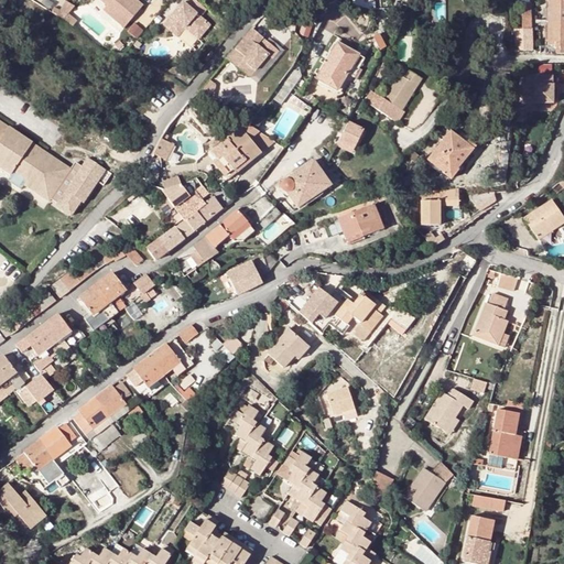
[(120,19),(117,22),(127,31),(144,10),(132,0),(93,0),(97,3),(99,0),(109,9),(120,19)]
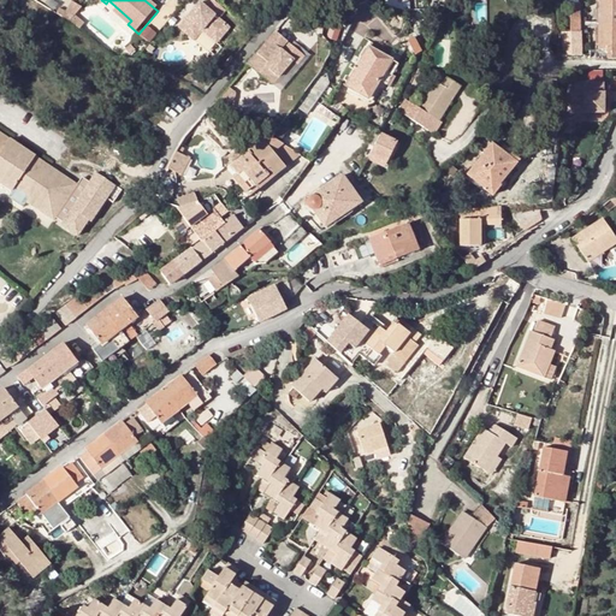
[(615,0),(600,0),(600,25),(615,24),(615,0)]
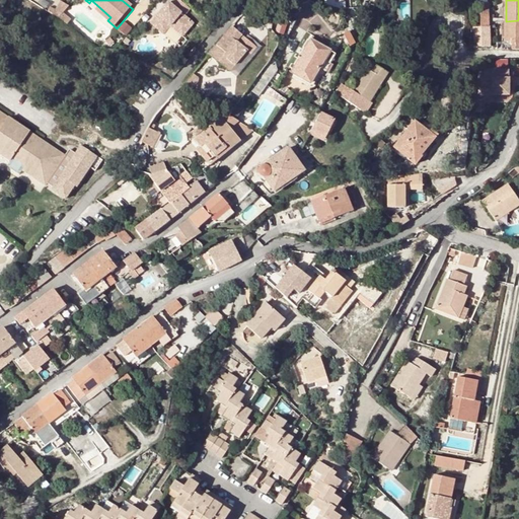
[(169,5),(153,27),(166,38),(173,28),(186,39),(196,25),(186,18),(192,11),(179,1),(173,8),(169,5)]
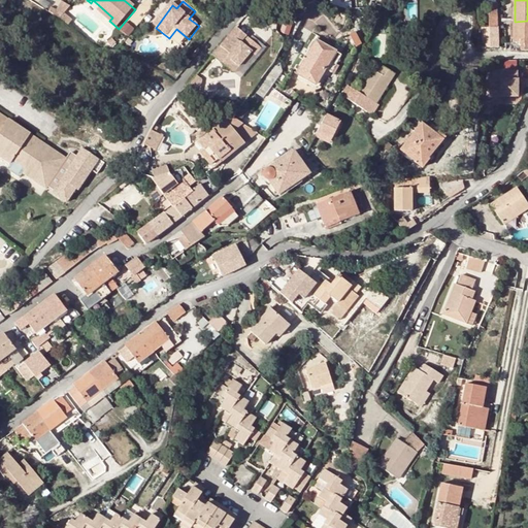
[(102,8),(99,12),(109,21),(112,18),(102,8)]
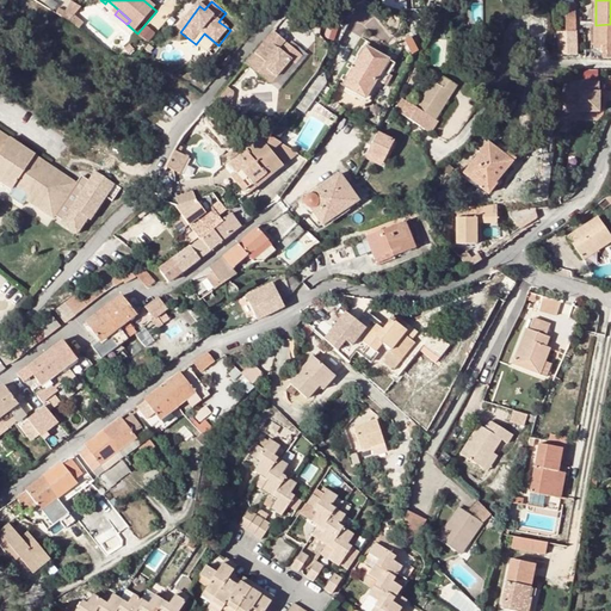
[(603,50),(610,50),(610,24),(596,25),(596,50),(603,50)]
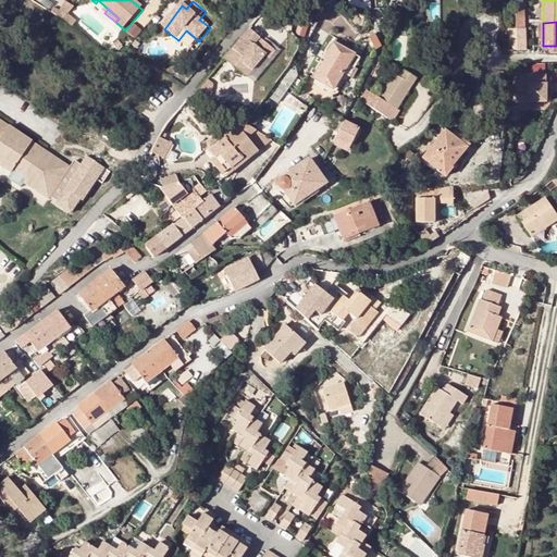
[(234,49),(225,59),(247,78),(254,71),(258,73),(260,71),(276,51),(251,29),(249,29),(243,38),(234,49)]
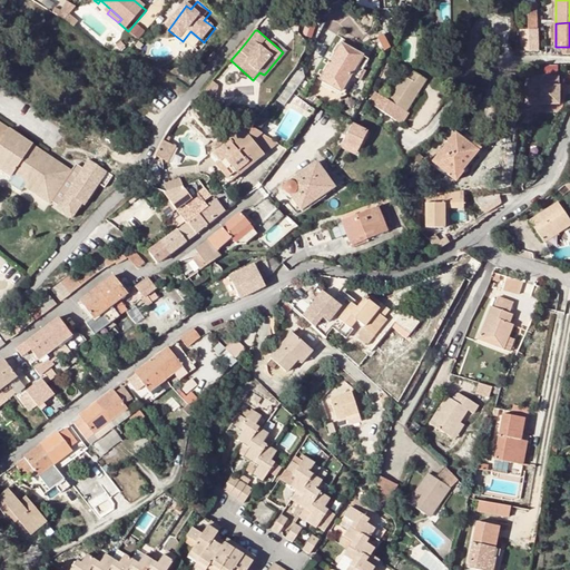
[(384,35),(379,38),(385,51),(391,49),(384,35)]
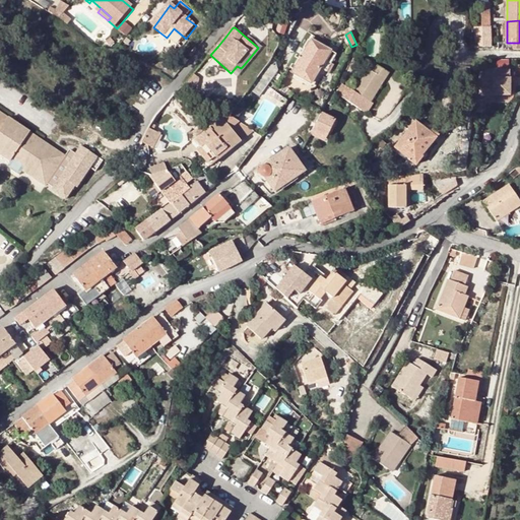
[(312,83),(321,68),(331,51),(315,41),(316,38),(309,33),(286,68),(312,83)]
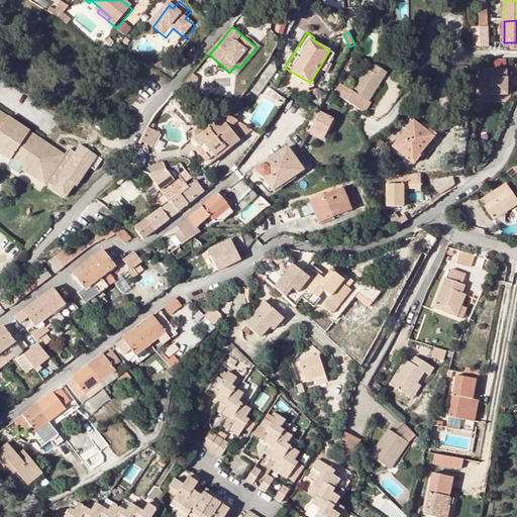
[(489,43),(488,32),(480,32),(480,33),(481,43),(489,43)]
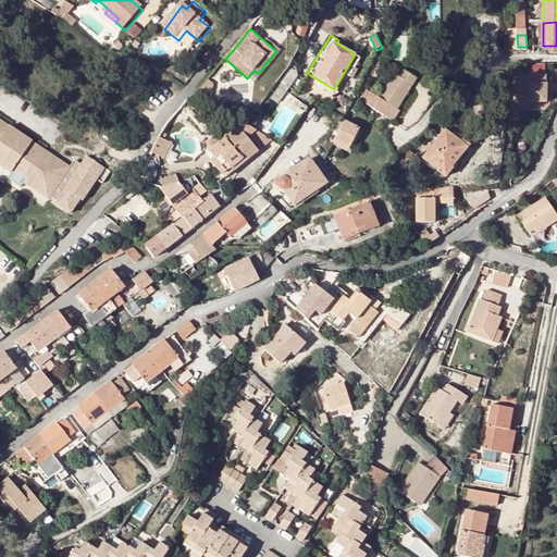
[(124,48),(120,44),(115,47),(120,52),(124,48)]
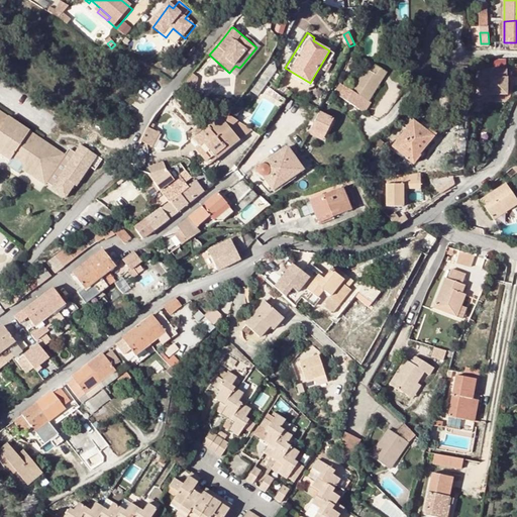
[(334,54),(329,50),(319,68),(324,71),(334,54)]
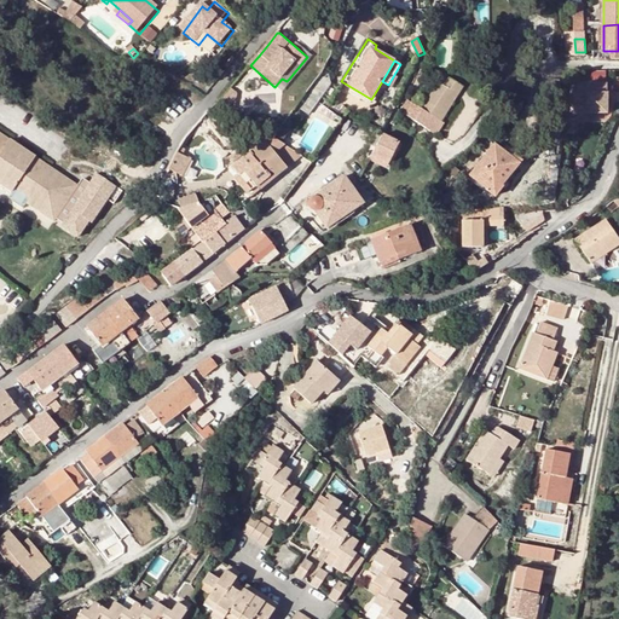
[(431,67),(423,62),(417,76),(424,80),(431,67)]
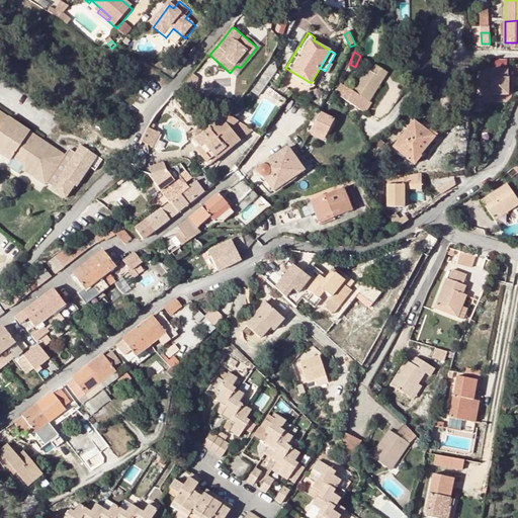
[(335,91),(366,112),(372,102),(370,101),(390,74),(375,64),(371,70),(369,69),(353,92),(341,83),(335,91)]
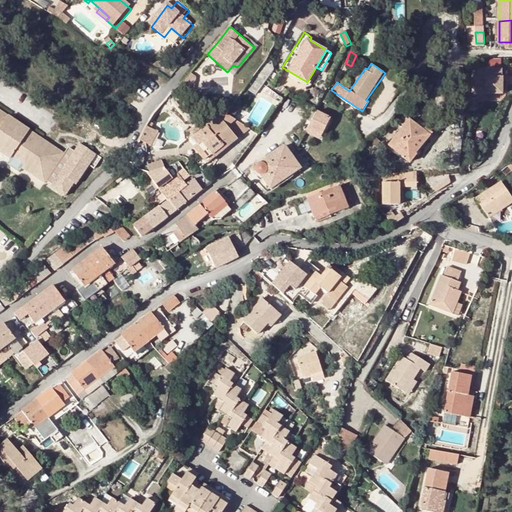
[(252,84),(248,89),(256,94),(274,69),(266,64),(252,84)]
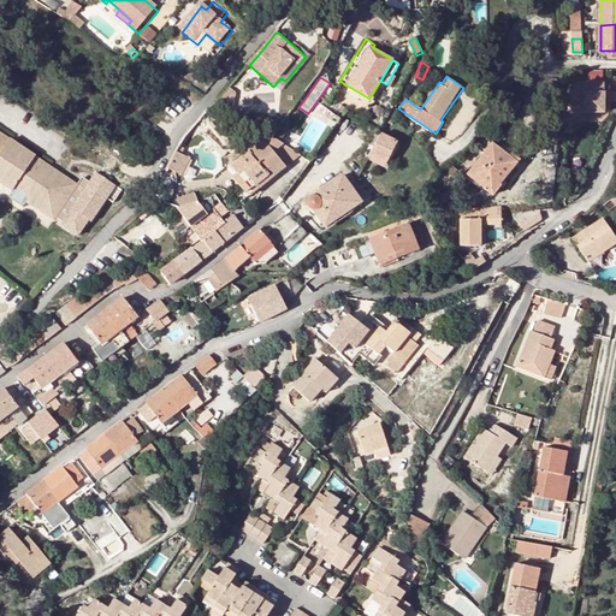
[(572,92),(572,106),(585,106),(585,112),(604,113),(605,82),(569,82),(569,92),(572,92)]
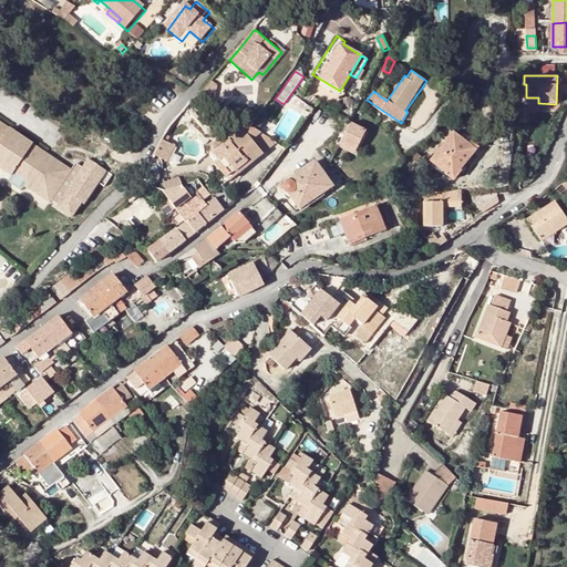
[(212,81),(203,93),(214,101),(218,86),(212,81)]
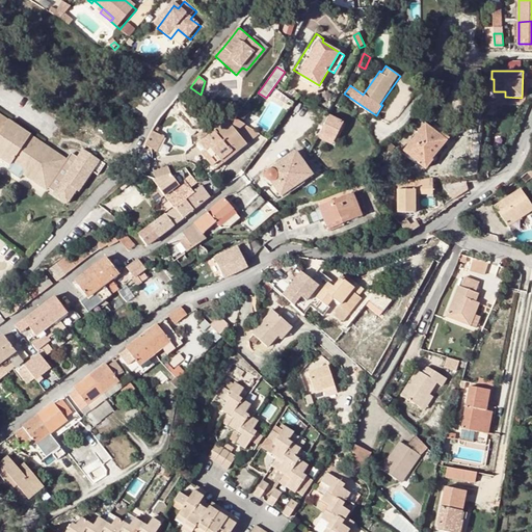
[(249,104),(266,98),(258,92),(249,104)]
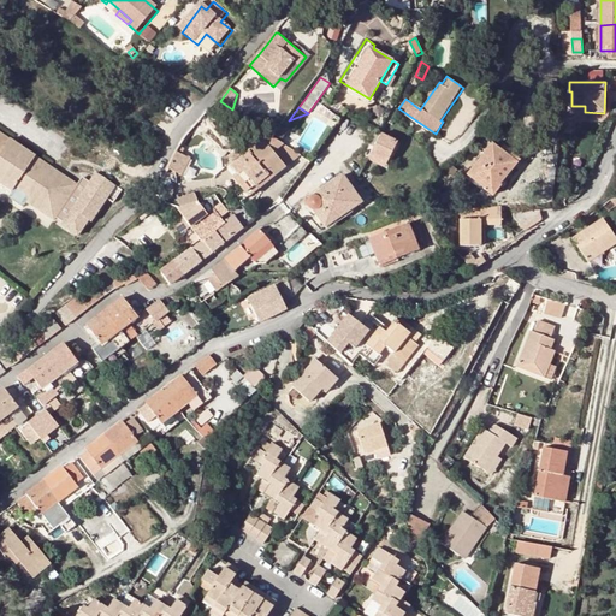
[(0,134),(0,183),(12,193),(16,188),(30,197),(28,203),(54,220),(55,218),(64,223),(61,226),(78,236),(89,220),(92,221),(106,197),(113,202),(122,189),(96,173),(89,183),(82,178),(77,185),(0,134)]
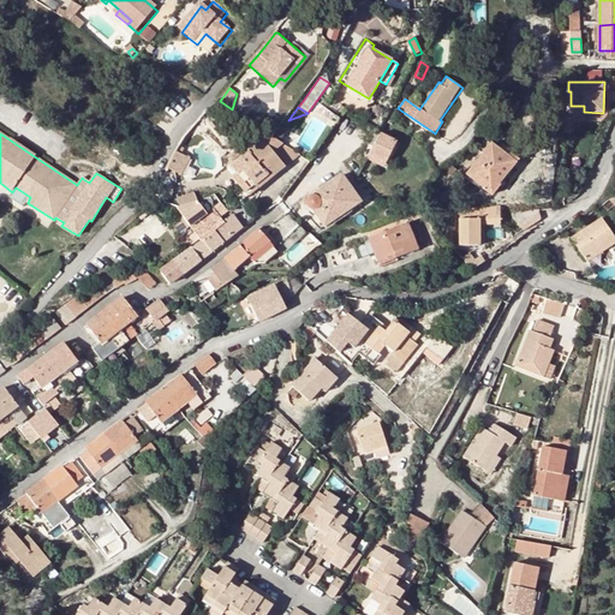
[(280,142),(273,137),(268,133),(262,138),(264,139),(274,151),(284,144),(280,142)]
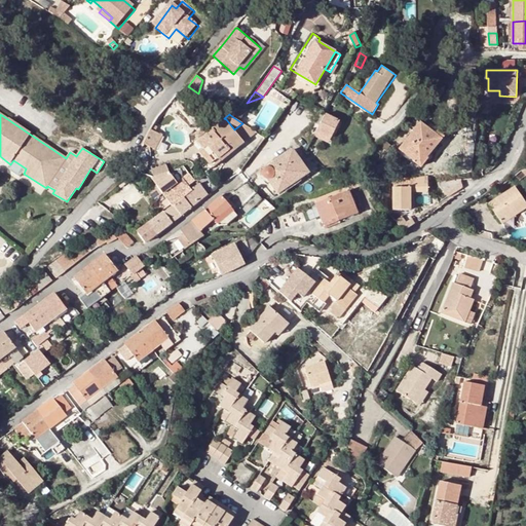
[(340,120),(329,114),(327,114),(316,133),(330,139),(340,120)]
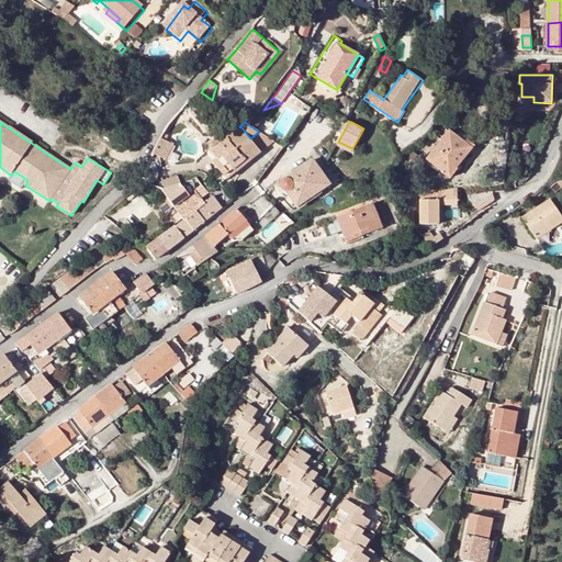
[(250,138),(242,127),(212,152),(217,158),(214,160),(226,175),(228,172),(245,159),(244,158),(257,147),(250,138)]
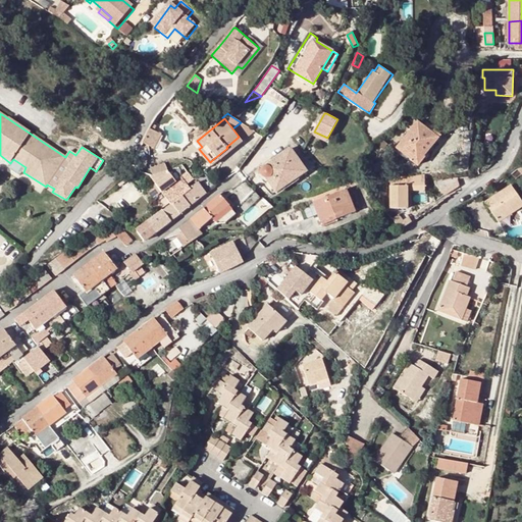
[(241,122),(232,128),(239,137),(242,141),(254,132),(241,122)]
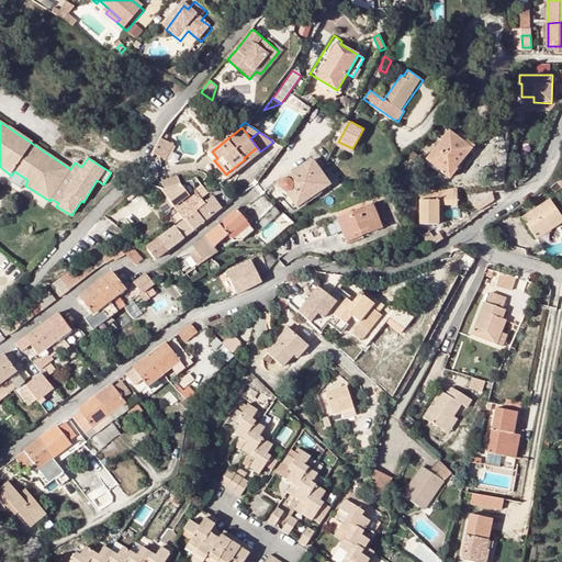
[(450,132),(438,145),(427,159),(429,161),(441,171),(441,173),(450,180),(458,169),(457,169),(450,164),(465,144),(450,132)]
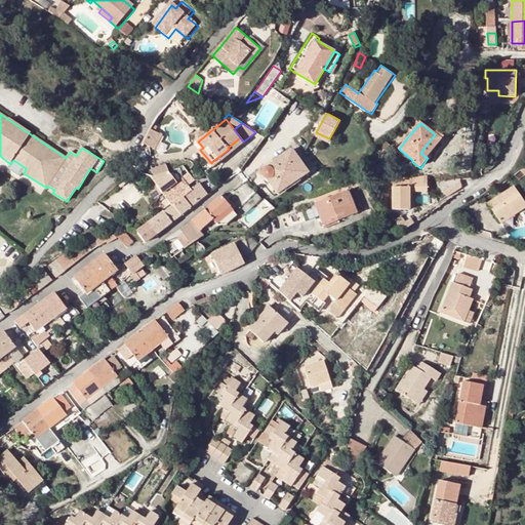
[(163,133),(151,128),(145,143),(156,149),(163,133)]
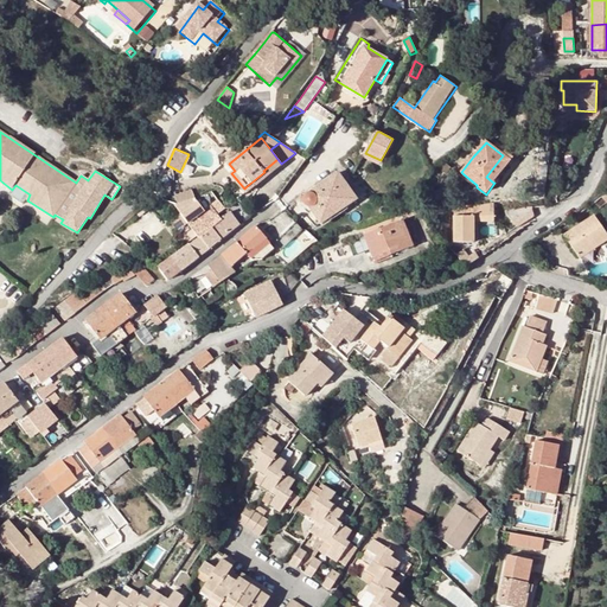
[(506,152),(503,155),(486,177),(493,183),(513,158),(506,152)]
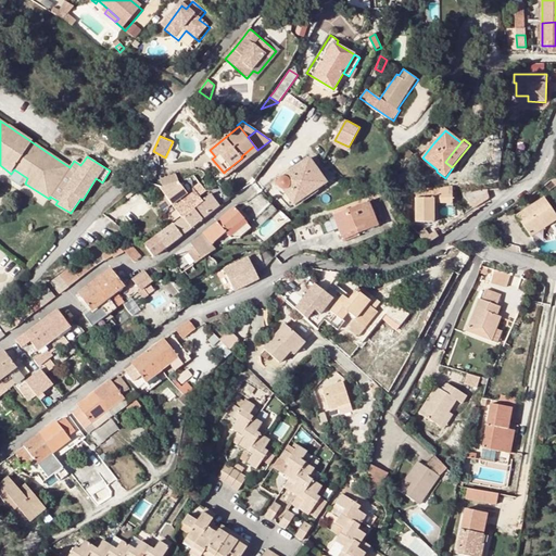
[(349,147),(335,140),(332,146),(345,153),(349,147)]
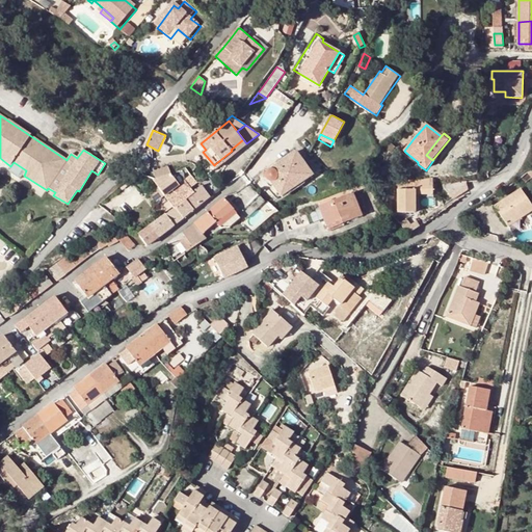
[(246,143),(243,139),(231,150),(232,151),(234,154),(246,143)]
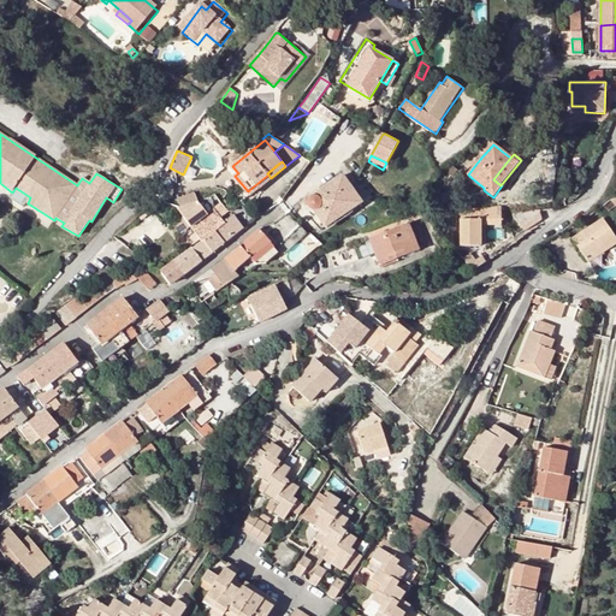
[(268,175),(250,189),(253,191),(271,178),(268,175)]
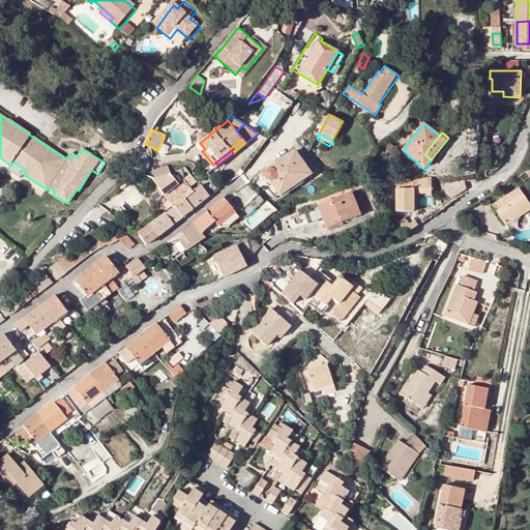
[(268,180),(269,180),(270,180),(271,180),(272,180),(275,178),(285,193),(312,175),(295,151),(270,168),(269,170),(267,171),(265,173),(265,174),(265,176),(265,177),(266,179),(268,180)]
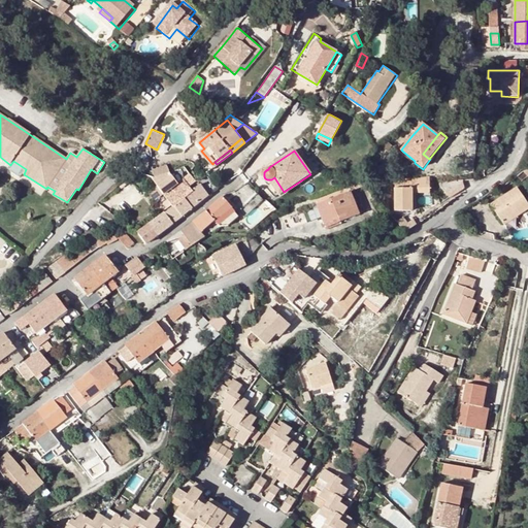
[(13,161),(10,165),(8,169),(21,177),(24,174),(26,169),(13,161)]
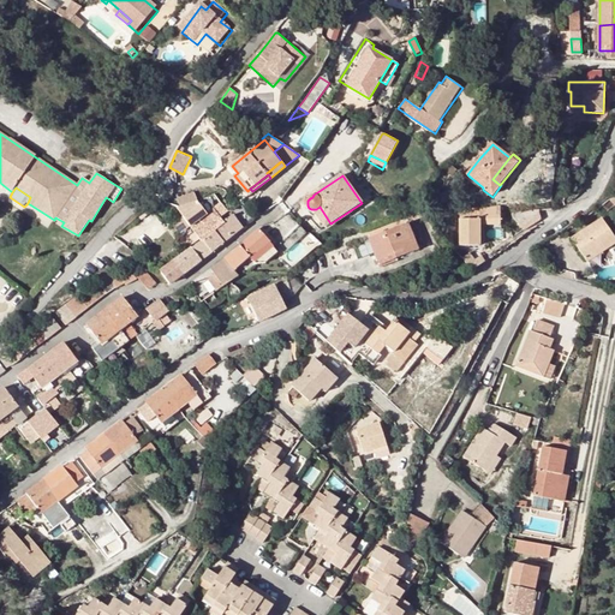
[(242,202),(236,207),(249,225),(255,220),(242,202)]
